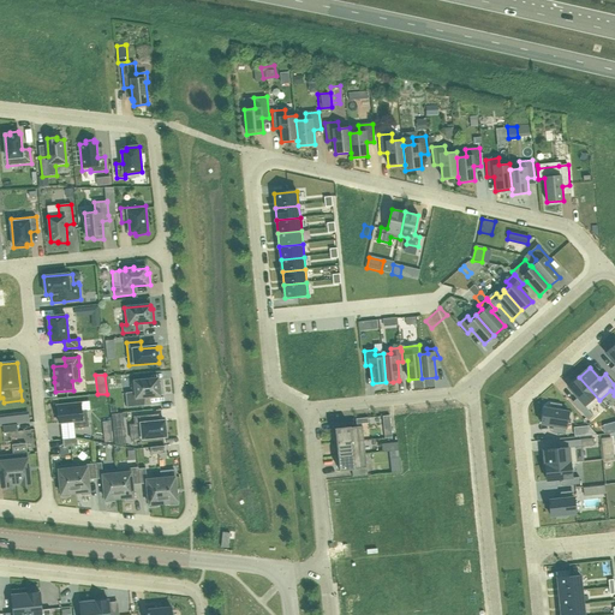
[(579,377),(568,387),(589,411),(599,400),(579,377)]
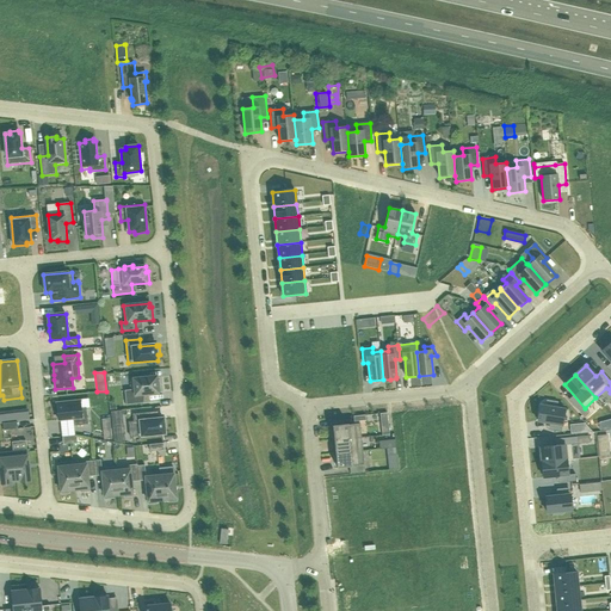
[(131,390),(124,390),(127,405),(144,403),(144,395),(161,393),(160,381),(158,381),(156,376),(130,380),(131,390)]
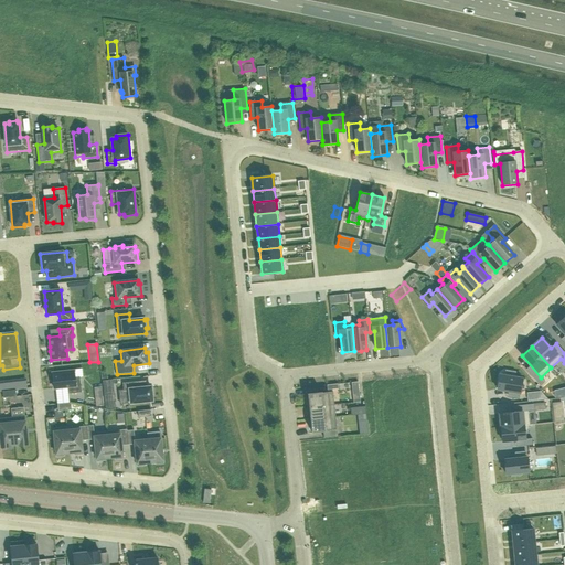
[(74,371),(52,373),(54,388),(67,387),(68,394),(82,393),(81,377),(75,379),(74,371)]
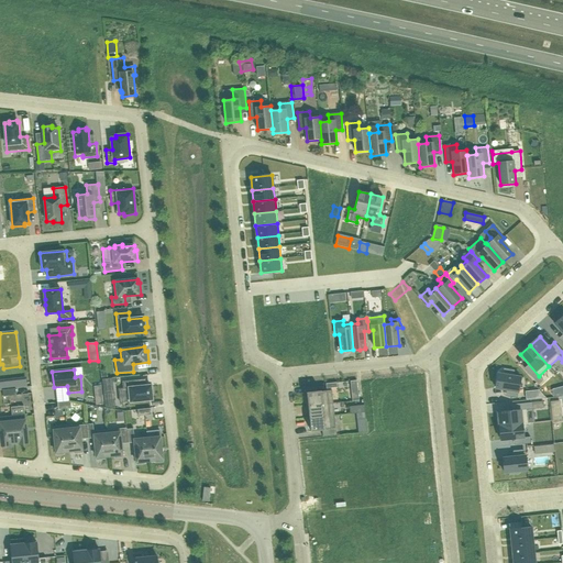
[(498,374),(496,388),(518,392),(520,377),(512,376),(514,371),(504,370),(503,375),(498,374)]
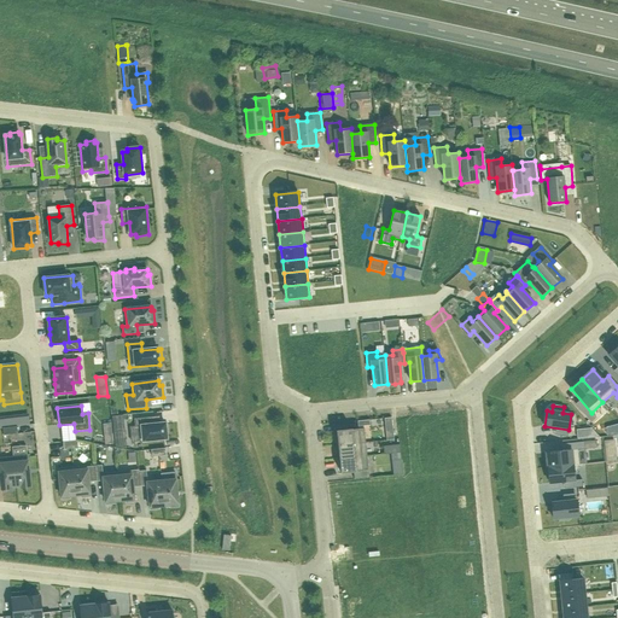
[(592,412),(586,417),(590,423),(596,418),(592,413),(592,412)]
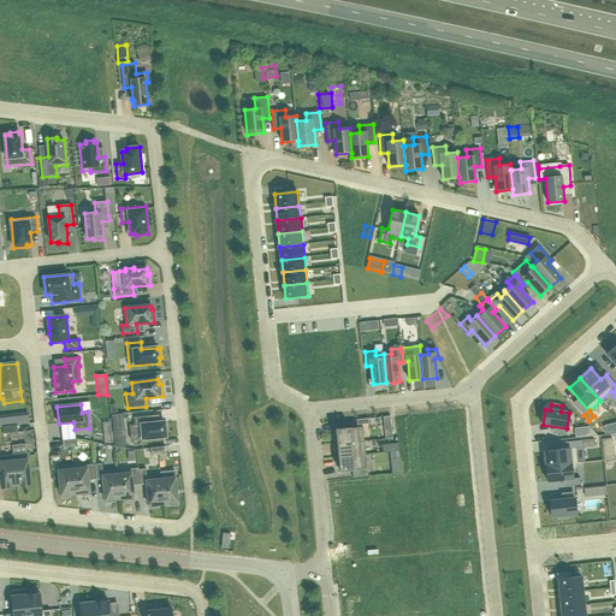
[(135,426),(130,426),(131,440),(140,440),(166,438),(166,432),(169,432),(167,424),(165,424),(165,422),(149,424),(148,416),(134,418),(135,426)]
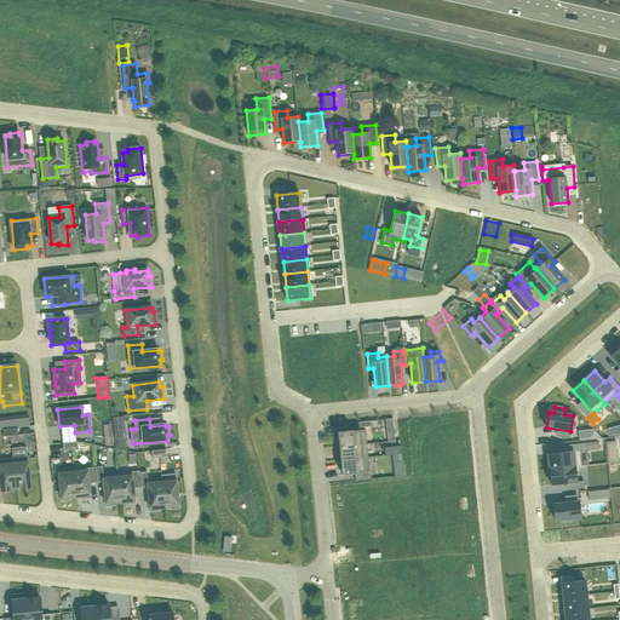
[(124,422),(113,423),(115,443),(126,442),(124,422)]
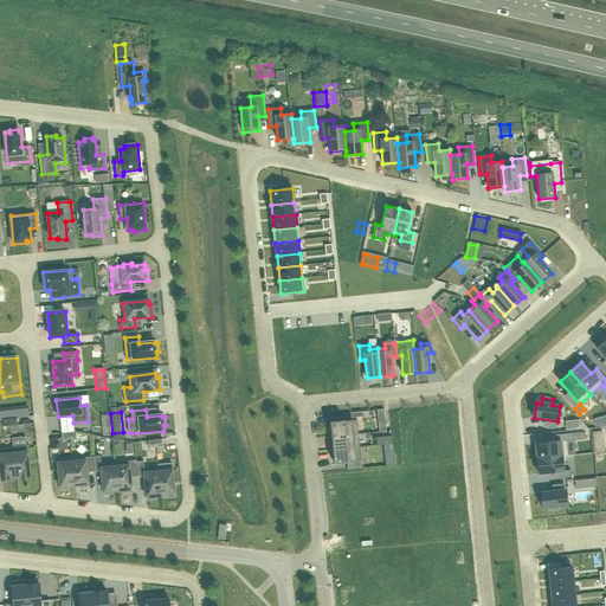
[(358,420),(330,423),(331,437),(359,434),(358,420)]
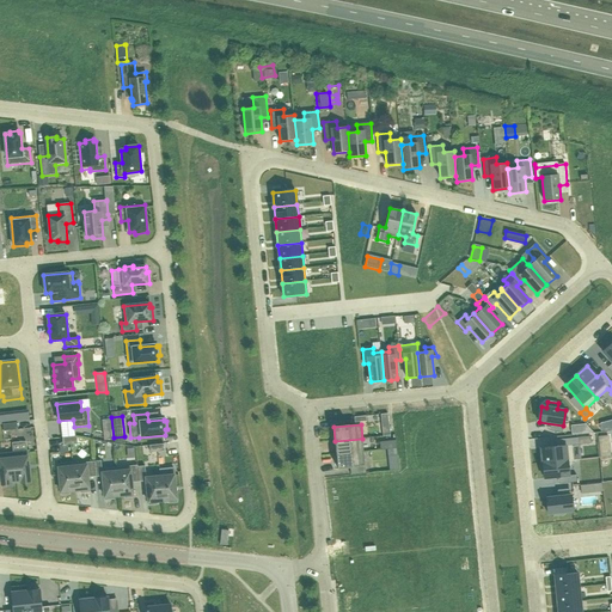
[(609,435),(598,436),(599,446),(610,445),(609,435)]
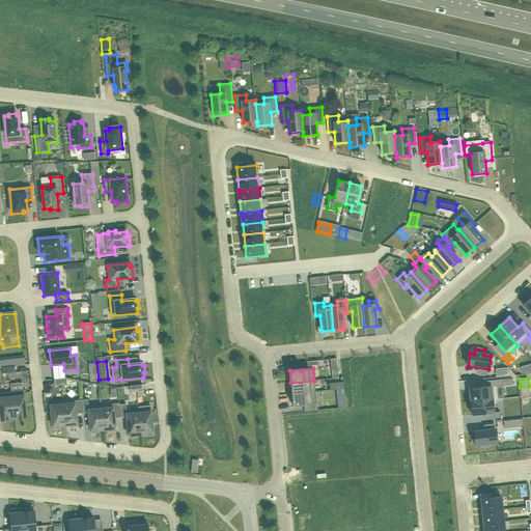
[(314,381),(290,383),(291,394),(311,392),(311,393),(315,392),(314,381)]
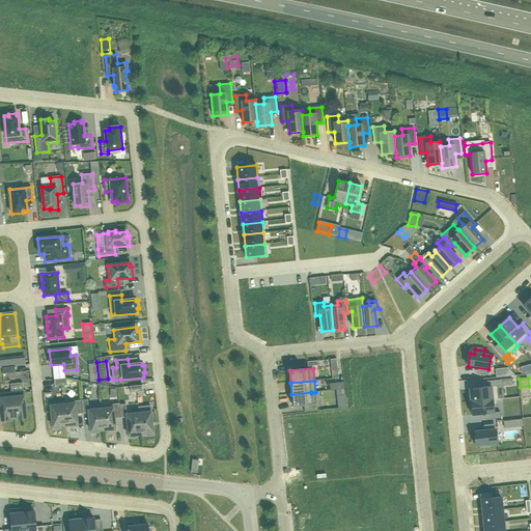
[(23,383),(10,385),(11,392),(24,391),(23,383)]
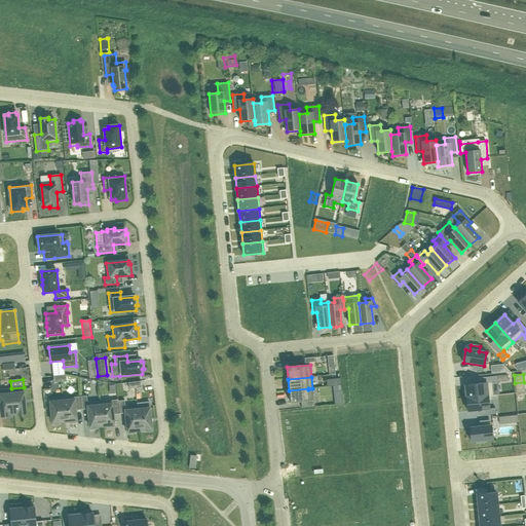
[(491,383),(465,385),(466,399),(488,396),(488,397),(493,396),(491,383)]
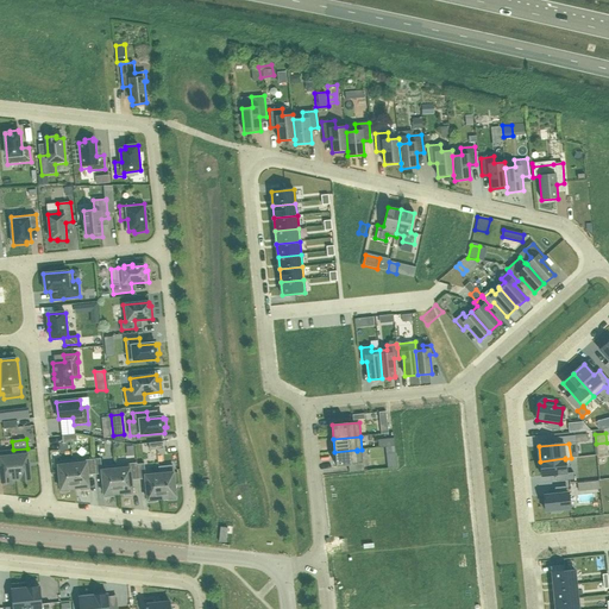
[(27,449),(13,450),(16,479),(22,479),(22,482),(30,481),(27,449)]
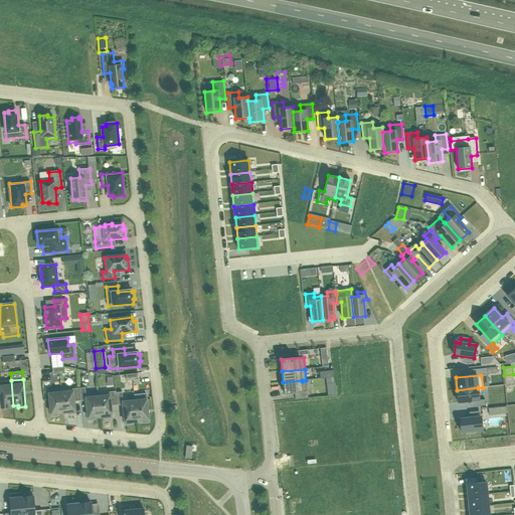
[(0,393),(1,408),(9,408),(9,406),(13,405),(11,380),(0,381),(0,393)]
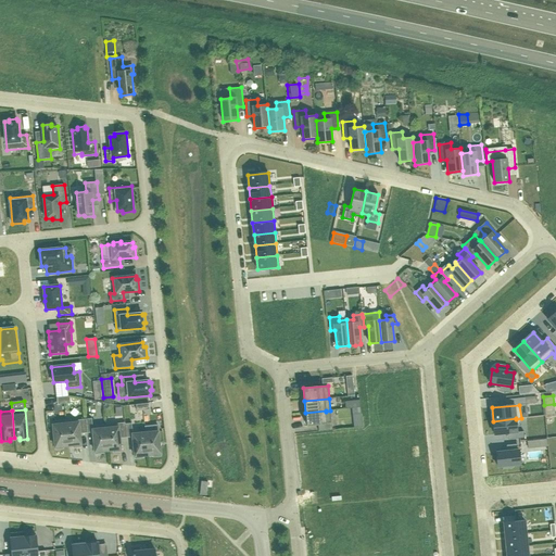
[(326,411),(305,413),(306,426),(318,425),(318,431),(319,431),(332,430),(330,411),(326,412),(326,411)]
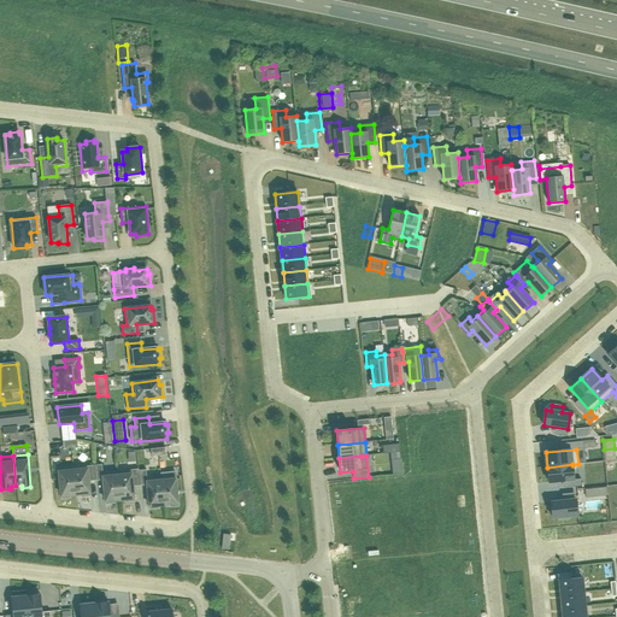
[(101,464),(94,465),(97,481),(104,480),(106,504),(115,503),(115,500),(119,500),(117,471),(103,472),(101,464)]
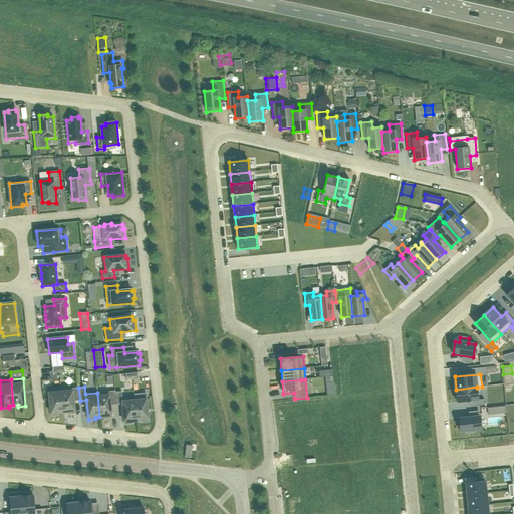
[(477,387),(456,390),(457,402),(478,400),(477,388),(477,387)]
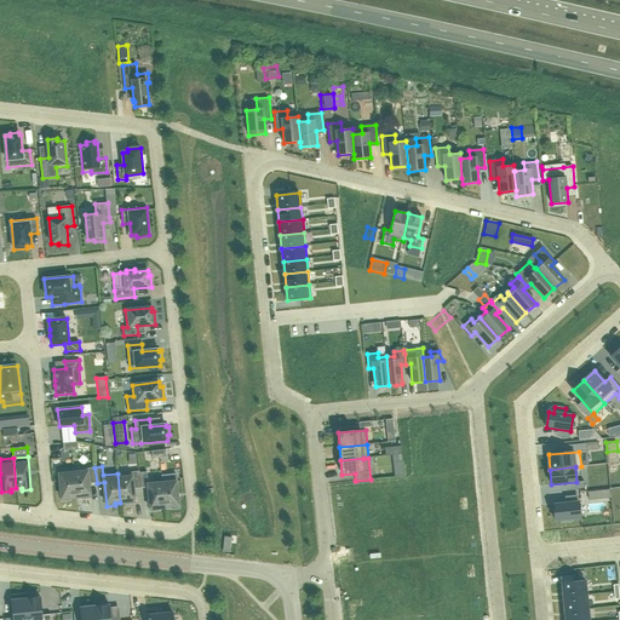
[(74,469),(73,469),(76,498),(81,497),(82,499),(91,498),(90,483),(97,483),(95,468),(74,470),(74,469)]
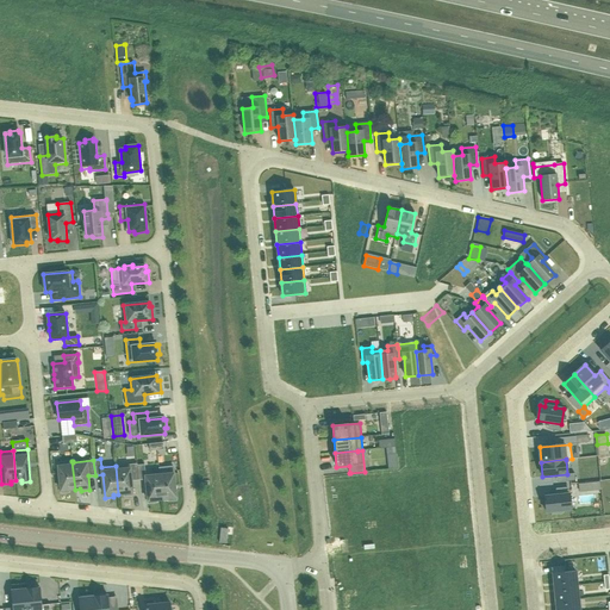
[(72,461),(57,462),(61,493),(69,492),(69,490),(75,490),(72,461)]
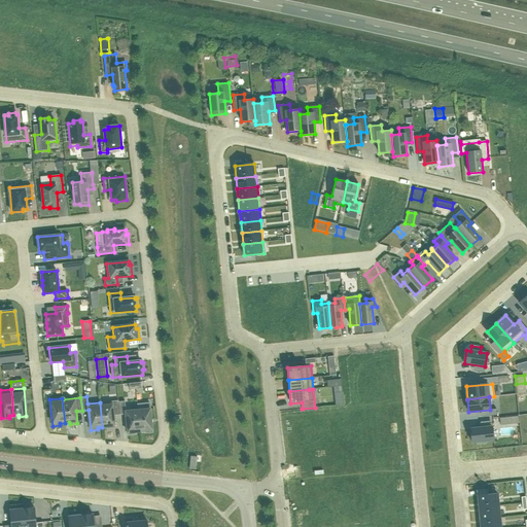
[(118,400),(100,402),(102,427),(107,426),(107,428),(115,428),(113,416),(119,415),(118,401),(118,400)]
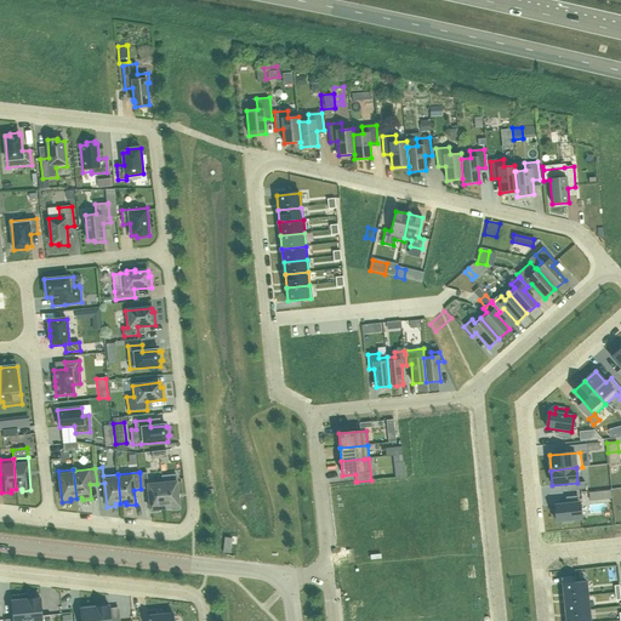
[(147,473),(140,473),(141,489),(148,488),(151,512),(159,512),(159,510),(165,508),(163,484),(148,485),(147,473)]
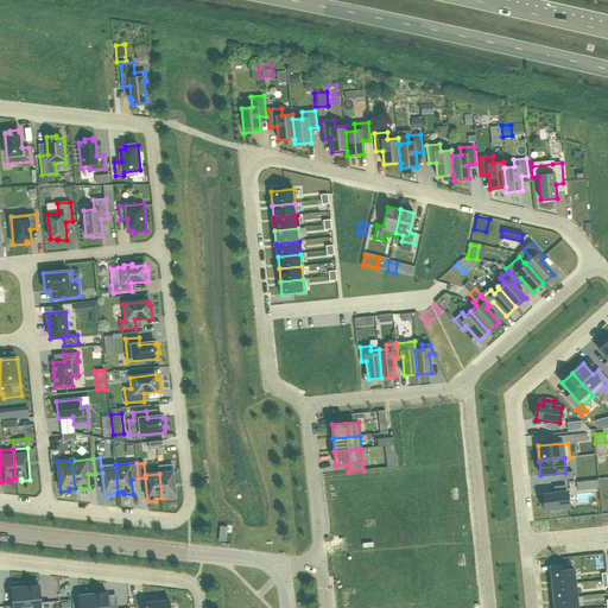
[(172,466),(158,467),(159,474),(162,498),(168,498),(168,500),(176,499),(173,473),(172,466)]
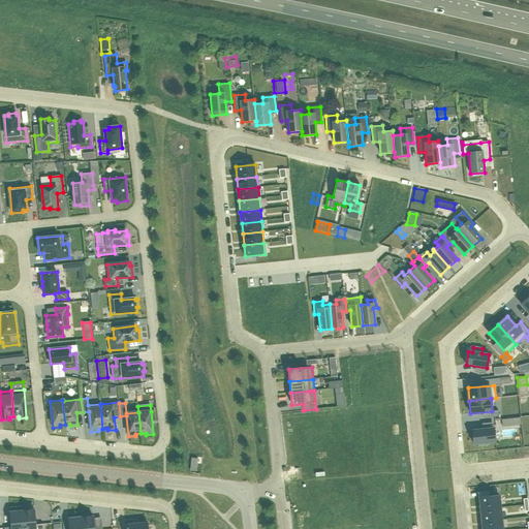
[(494,429),(472,431),(473,444),(478,443),(478,446),(488,445),(488,442),(495,442),(494,429)]
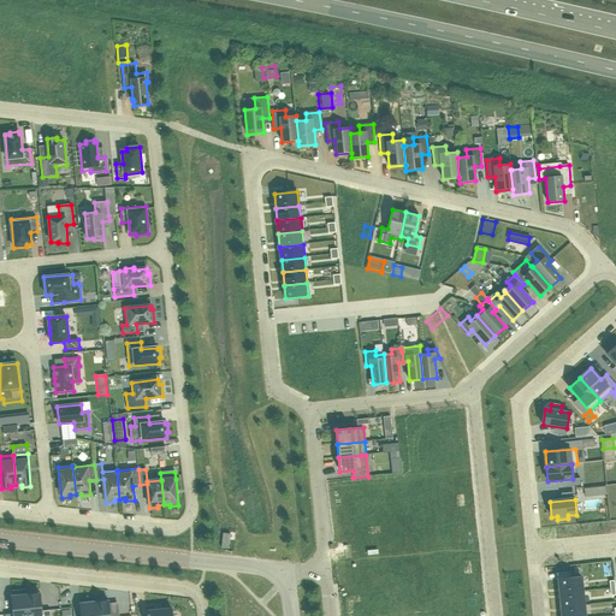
[(581,578),(558,579),(560,593),(582,591),(581,578)]
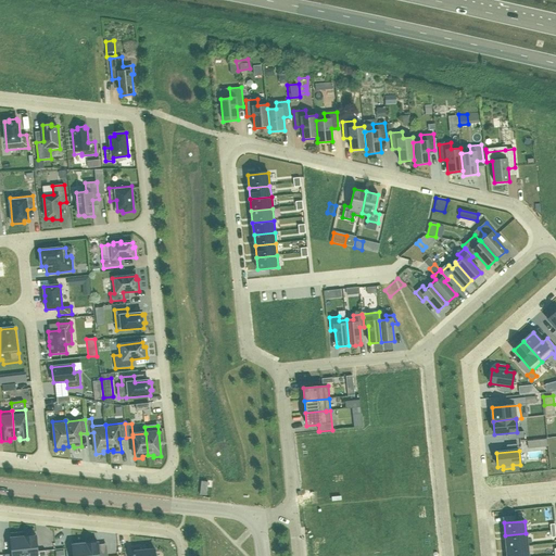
[(526,533),(505,535),(506,548),(528,546),(526,533)]
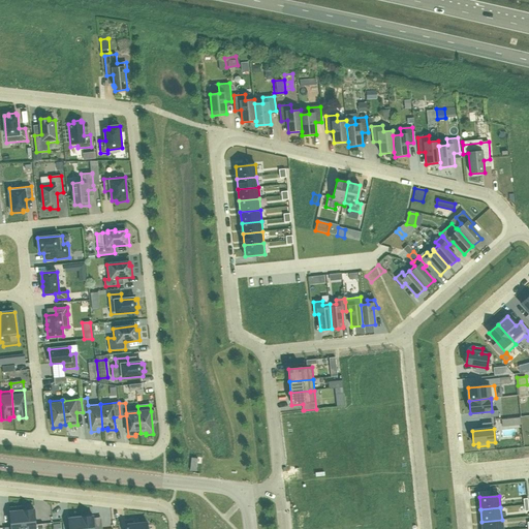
[(34,509),(23,511),(24,528),(43,528),(43,524),(36,525),(34,509)]
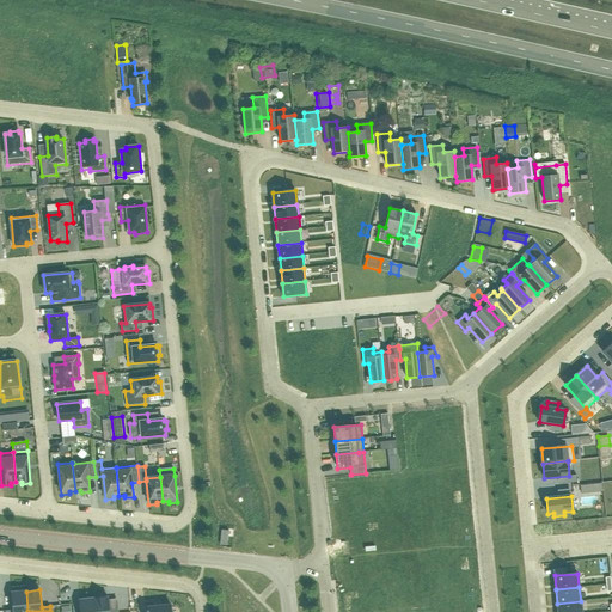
[(13,610),(5,611),(28,611),(26,592),(12,593),(13,610)]
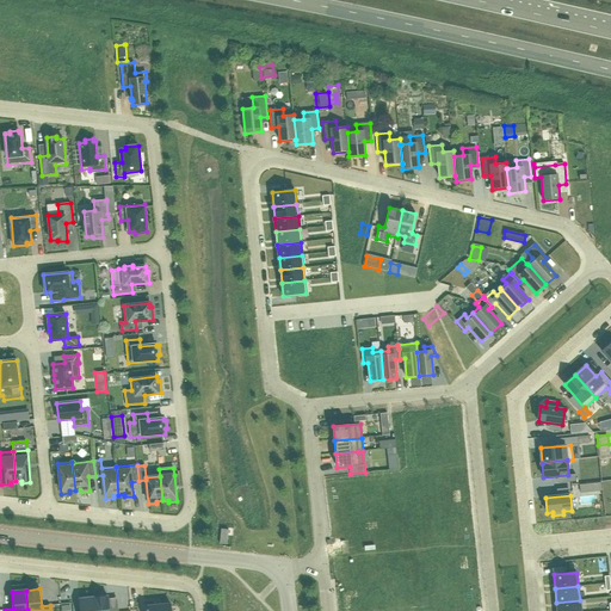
[(109,610),(107,597),(93,598),(94,610),(109,610)]
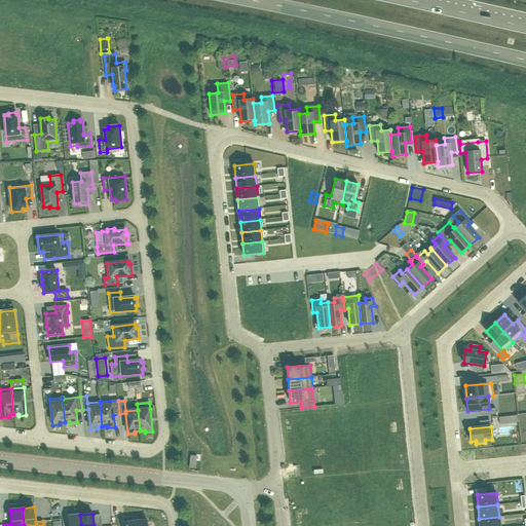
[(69,525),(81,525),(80,515),(68,516),(69,525)]
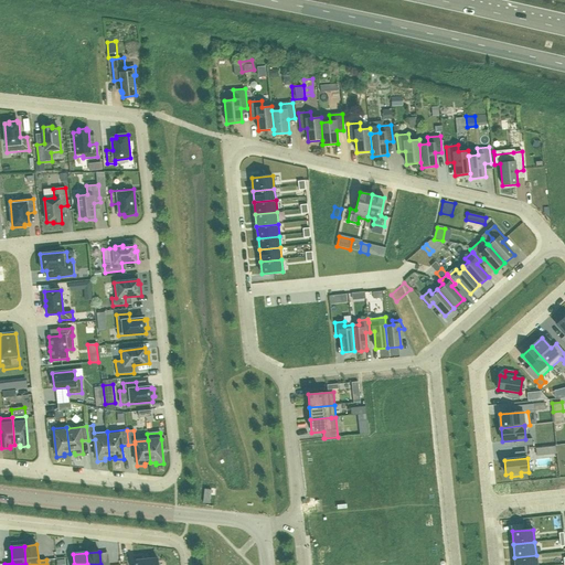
[(536,564),(536,555),(514,557),(515,564),(536,564)]
